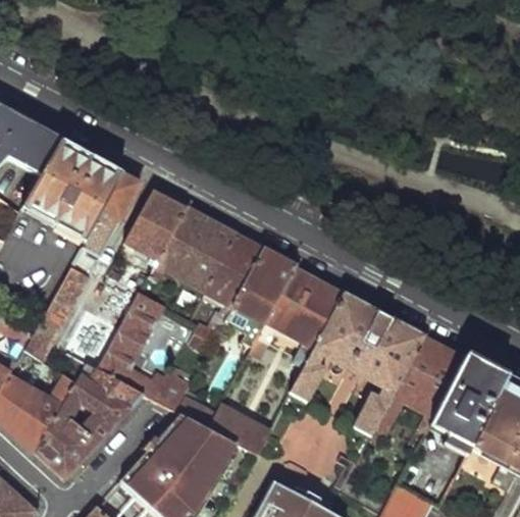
[(0,122),(21,135),(29,122),(0,106),(0,122)]
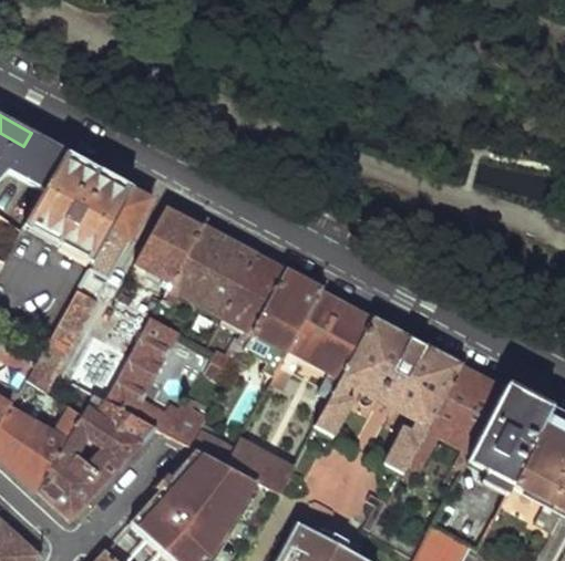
[(0,133),(0,178),(9,170),(43,188),(64,151),(33,134),(31,133),(23,146),(0,133)]
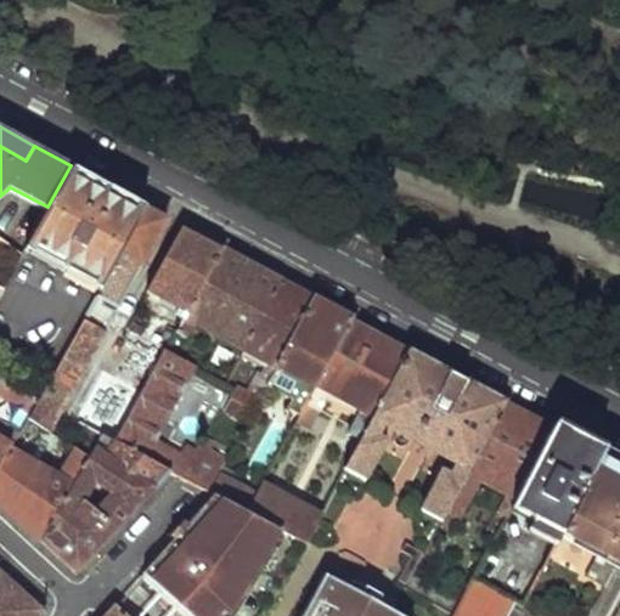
[(26,249),(100,290),(146,207),(116,190),(71,165),(48,207),(26,249)]
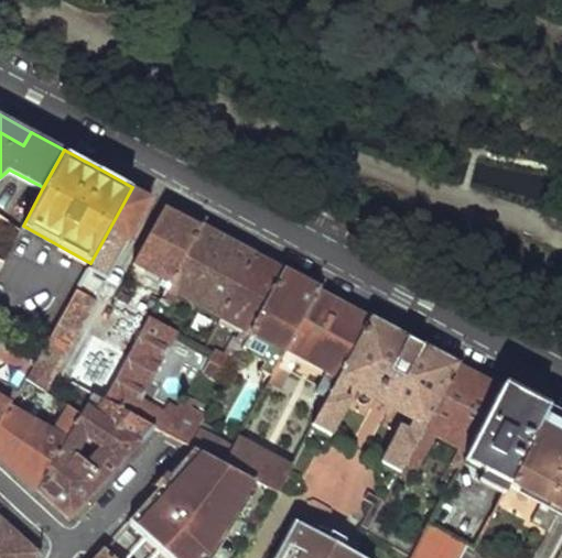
[(90,263),(77,287),(96,297),(150,196),(142,192),(132,187),(90,263)]
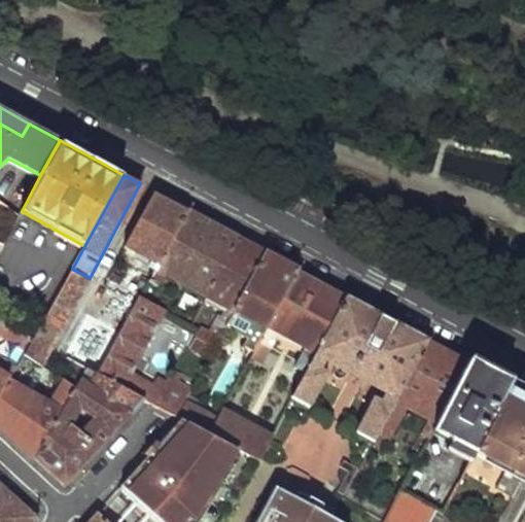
[(154,190),(125,245),(158,262),(187,208),(170,199),(154,190)]
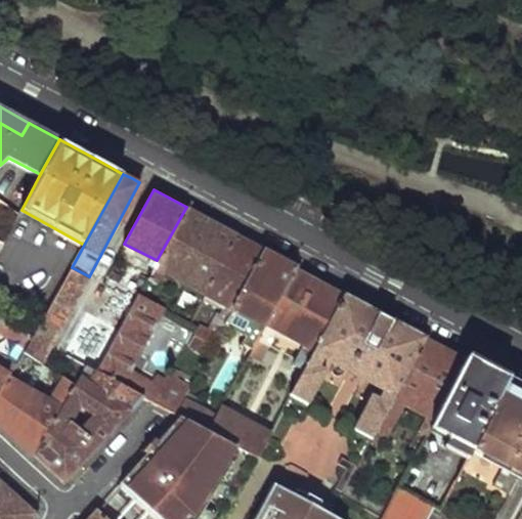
[(0,247),(2,245),(0,243),(0,212),(14,221),(22,210),(0,195),(0,247)]
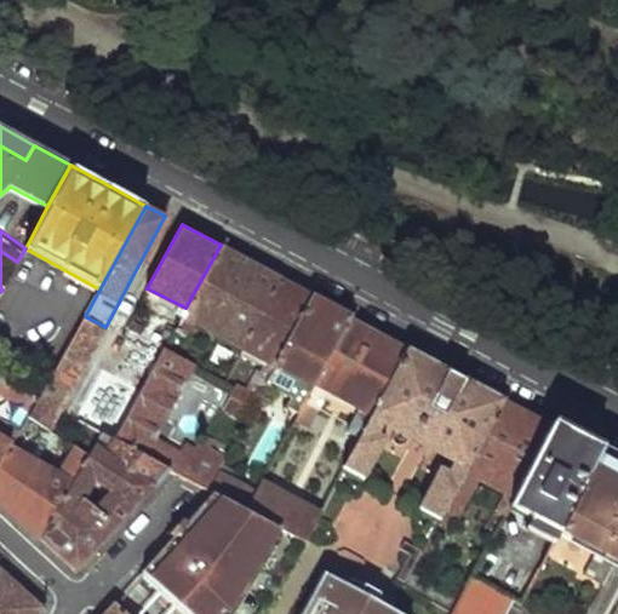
[(221,245),(186,308),(175,327),(187,333),(195,317),(245,344),(281,277),(249,260),(221,245)]
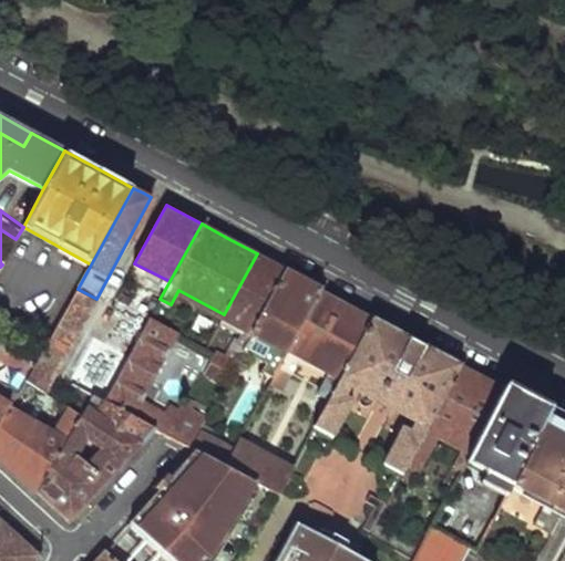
[(257,253),(224,314),(245,325),(239,338),(235,334),(227,349),(240,355),(244,349),(253,330),(286,268),(266,258),(257,253)]
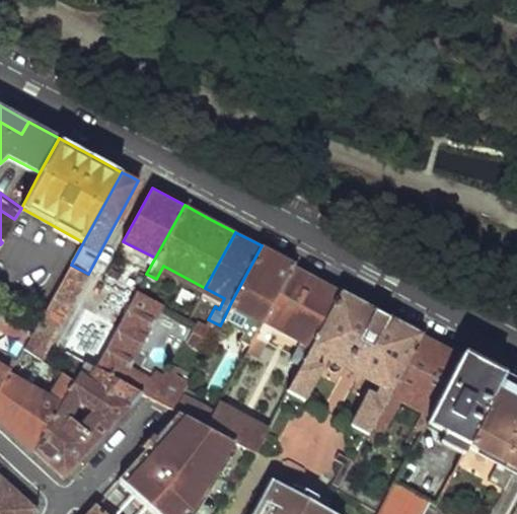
[(262,245),(231,302),(253,314),(244,331),(241,337),(252,344),(295,264),(274,252),(262,245)]
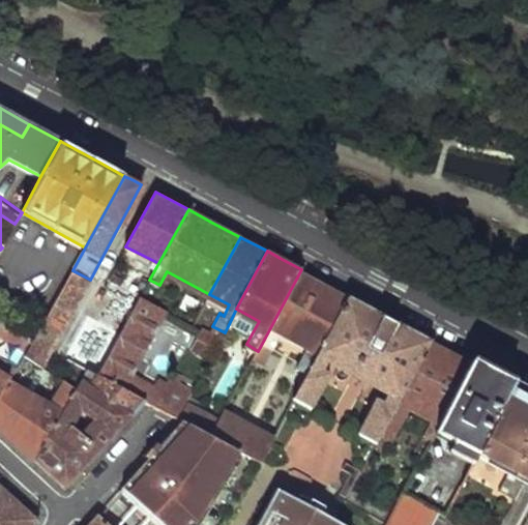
[(301,269),(258,351),(254,358),(263,363),(280,332),(306,347),(297,366),(308,372),(350,294),(324,281),(301,269)]
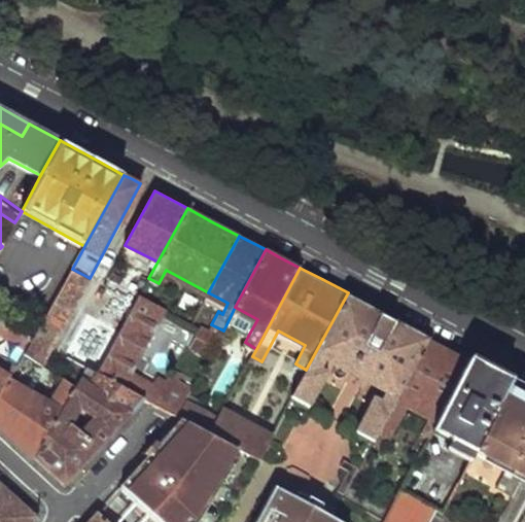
[(90,278),(72,269),(53,305),(71,314),(90,278)]
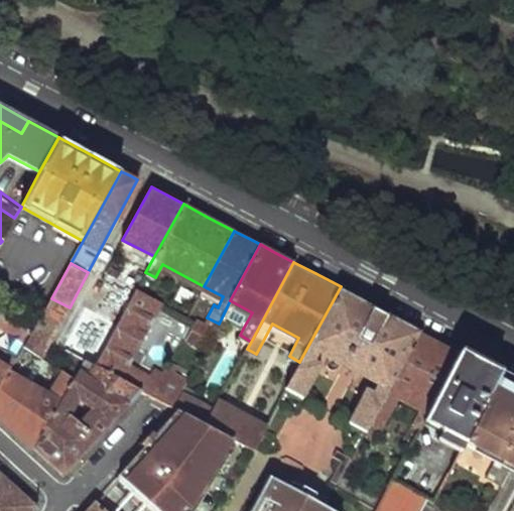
[(166,294),(140,281),(136,287),(160,299),(162,300),(166,294)]
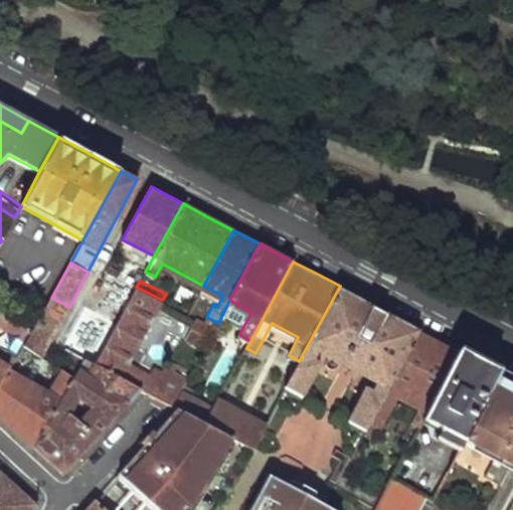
[(340,286),(299,361),(286,384),(306,395),(326,358),(321,356),(319,361),(316,360),(322,348),(380,377),(374,388),(366,385),(348,419),(367,430),(372,419),(420,328),(380,308),(340,286)]
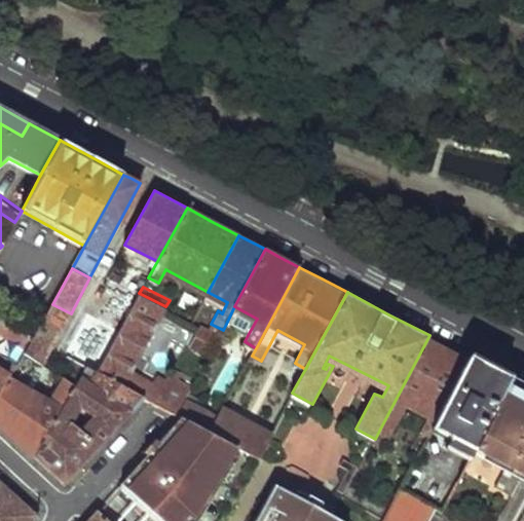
[(151,371),(148,378),(128,368),(163,305),(139,293),(103,359),(96,371),(120,383),(144,396),(178,413),(188,396),(190,391),(183,379),(163,370),(160,375),(151,371)]
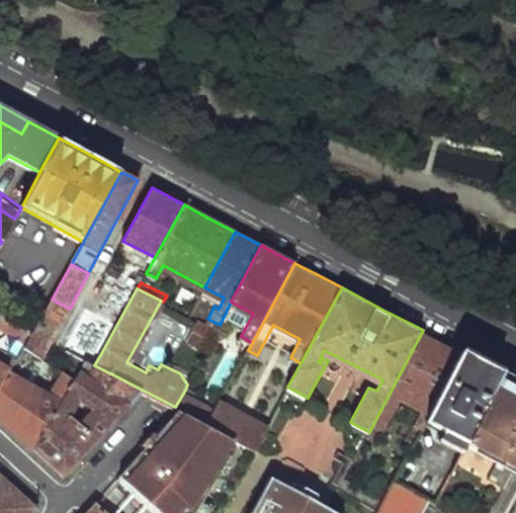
[(70,309),(52,300),(38,324),(57,333),(70,309)]
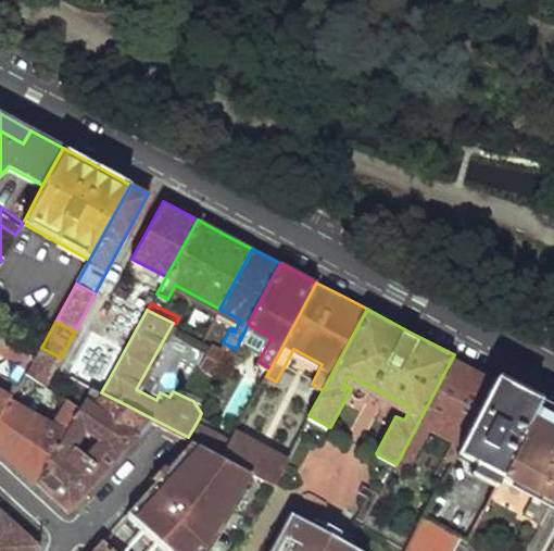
[(248,324),(239,342),(262,354),(272,337),(248,324)]
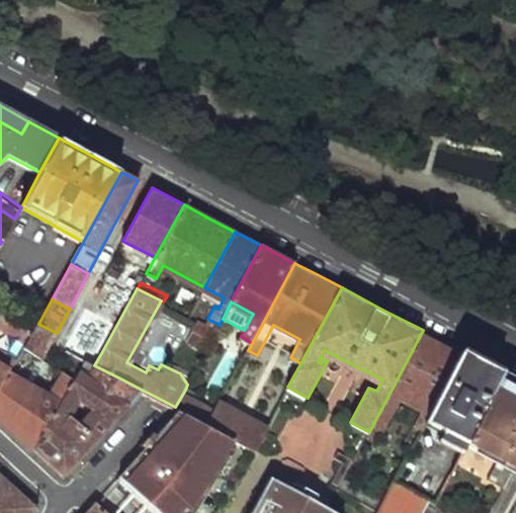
[(199,320),(190,339),(206,348),(218,329),(199,320)]
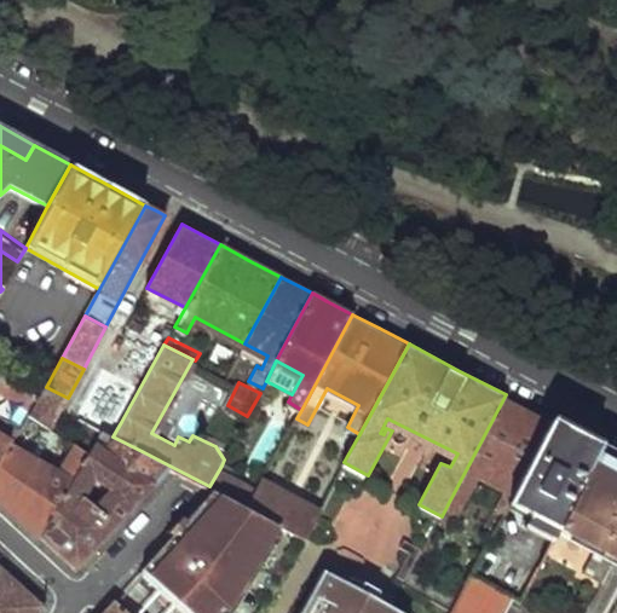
[(68,398),(46,387),(30,414),(45,423),(52,428),(68,398)]
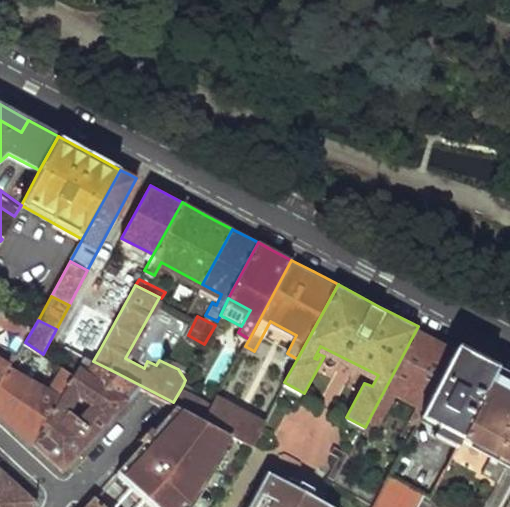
[(418,326),(370,417),(381,423),(397,392),(419,404),(399,441),(406,445),(421,417),(458,348),(430,333),(418,326)]
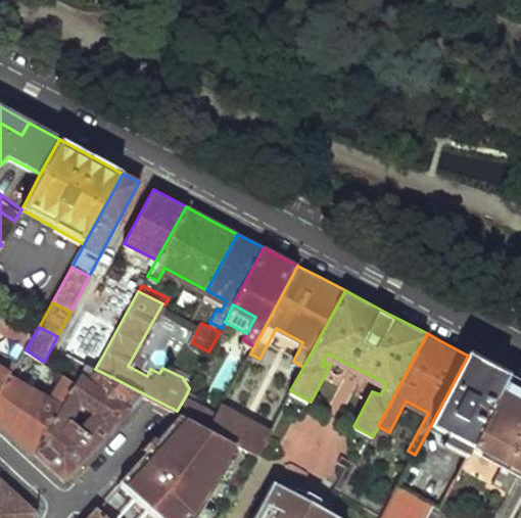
[(102,357),(72,340),(64,354),(75,359),(87,365),(95,369),(102,357)]
